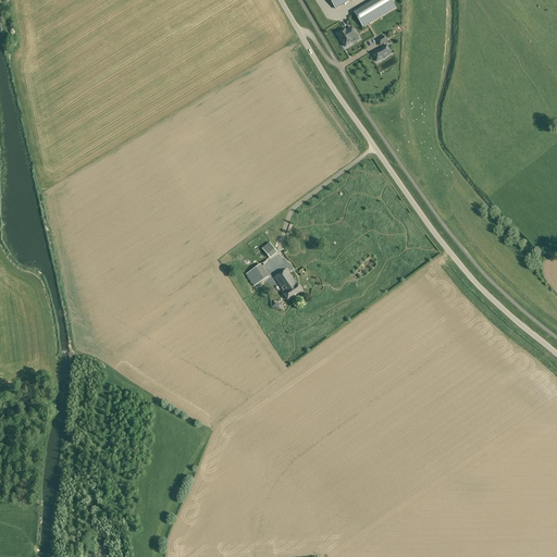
[(376,0),(355,13),(362,27),(396,8),(391,0),(376,0)]
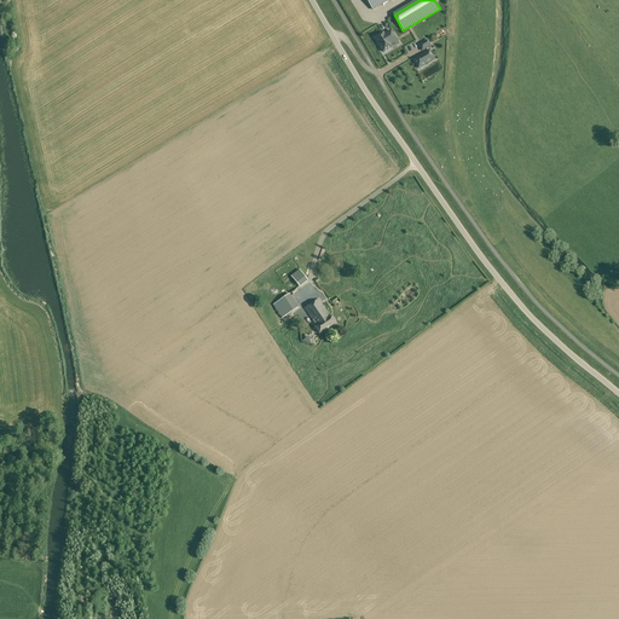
[(399,44),(392,32),(392,33),(386,36),(383,33),(379,35),(381,38),(376,40),(383,52),(392,47),(391,45),(394,42),(397,45),(399,44)]
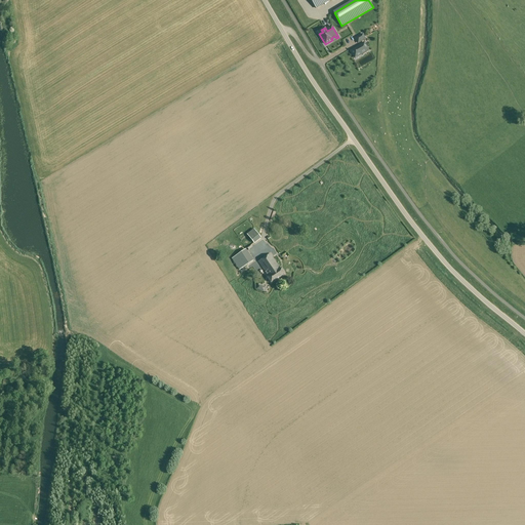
[(356,38),(358,43),(365,39),(362,34),(356,38)]
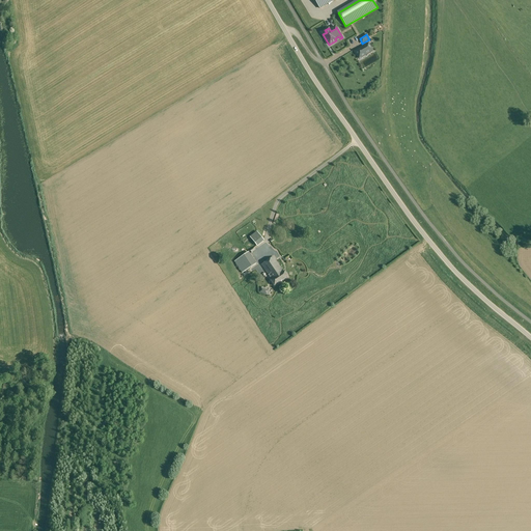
[(371,49),(368,44),(355,51),(357,55),(359,54),(362,58),(368,54),(367,52),(371,49)]
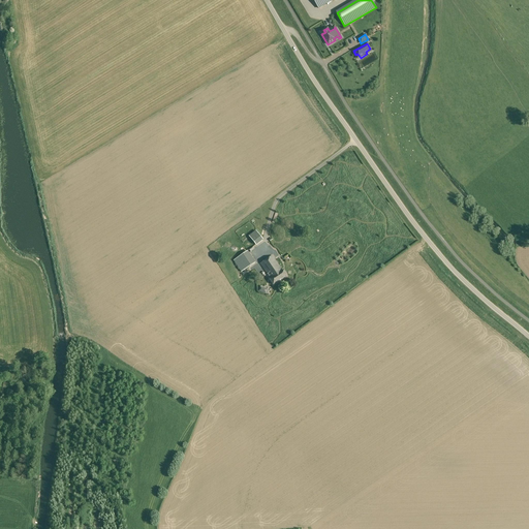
[(250,236),(257,244),(265,239),(257,230),(250,236)]
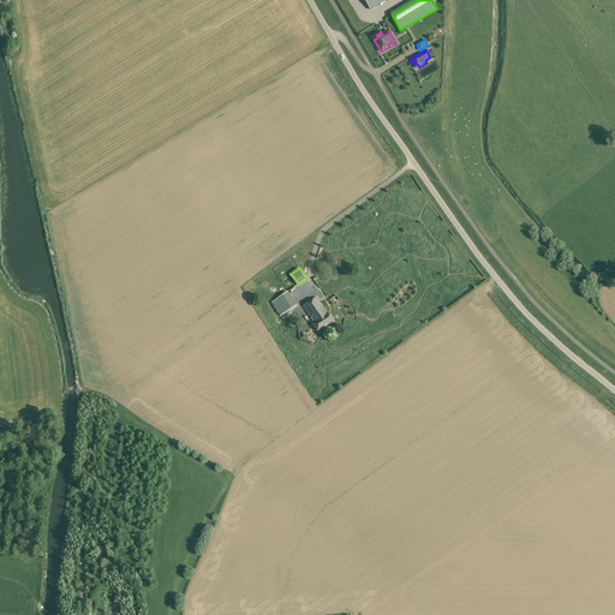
[(288,292),(282,297),(272,303),(280,316),(298,305),(288,292)]
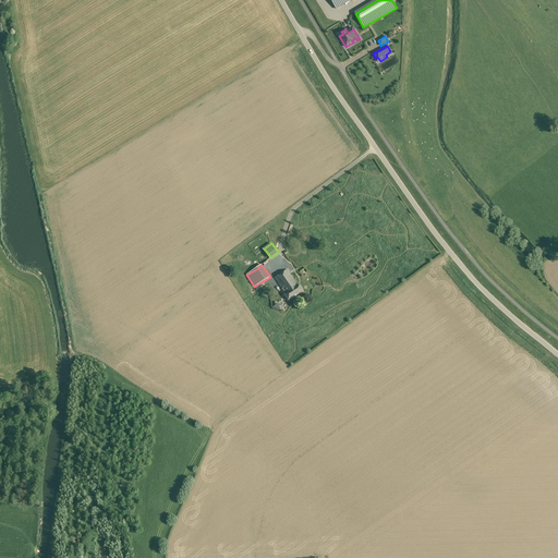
[(286,295),(289,301),(303,291),(300,286),(299,287),(288,270),(267,283),(275,295),(282,290),(286,294),(286,295)]
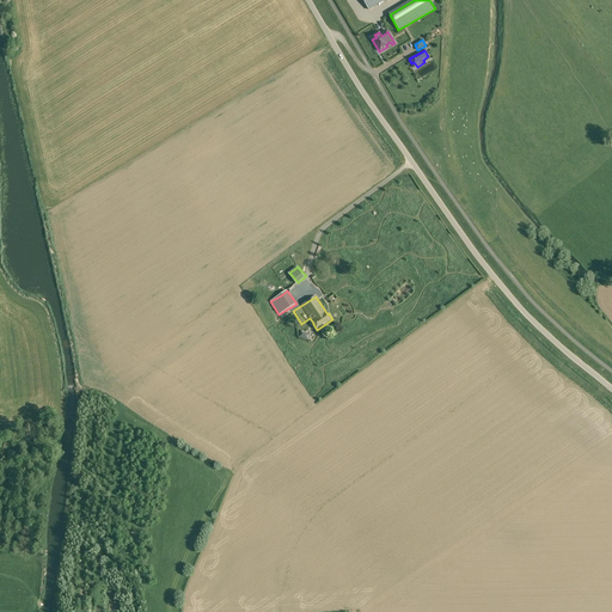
All buildings are outlined.
